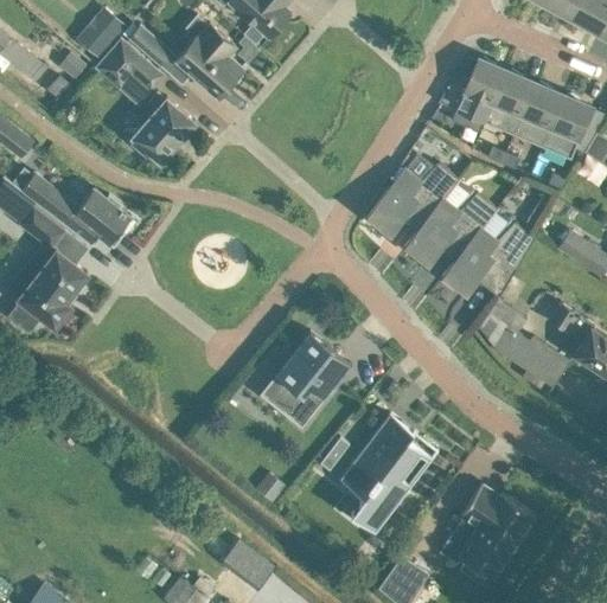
[(228,0),(227,1),(269,39),(285,21),(282,19),(287,14),(289,15),(293,13),(285,6),(289,0),(228,0)]
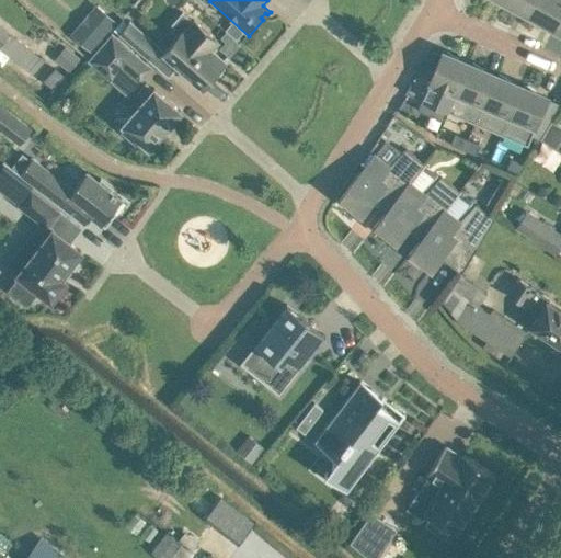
[(537,0),(504,0),(503,2),(506,4),(505,8),(517,12),(518,11),(528,16),(537,0)]
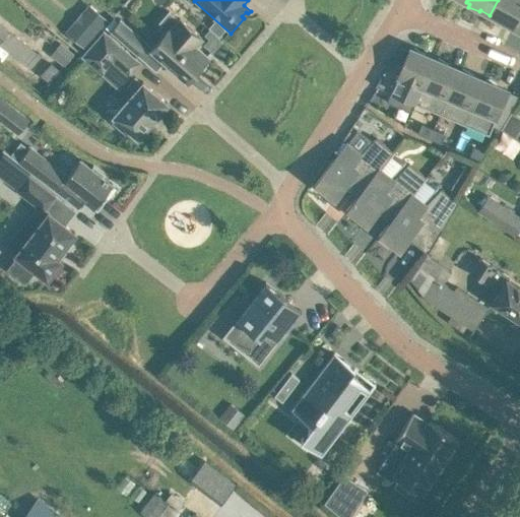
[(513,28),(519,15),(519,0),(498,0),(490,15),(493,16),(492,19),(503,23),(504,22),(513,28)]
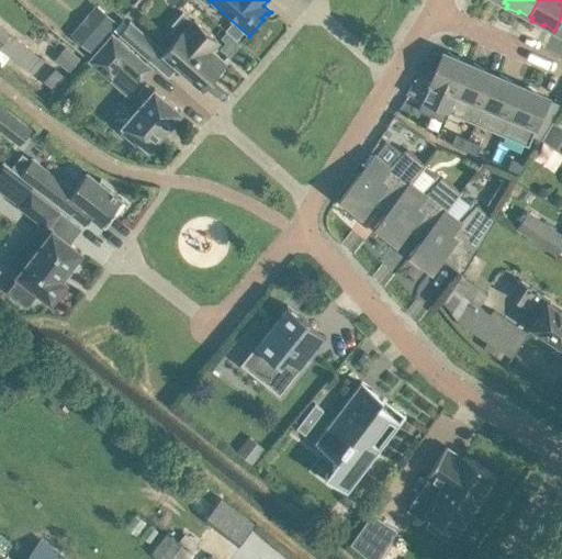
[(222,68),(225,65),(211,52),(217,44),(194,23),(193,24),(182,14),(171,26),(172,28),(169,32),(178,38),(164,55),(199,86),(205,78),(210,81),(212,78),(215,81),(225,70),(222,68)]
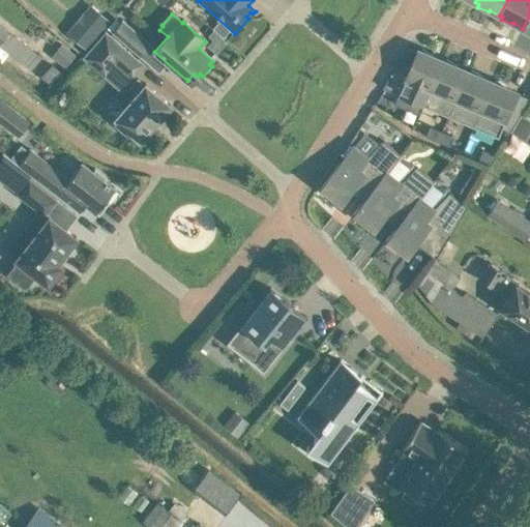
[(95,15),(71,42),(85,55),(105,33),(107,30),(110,27),(95,15)]
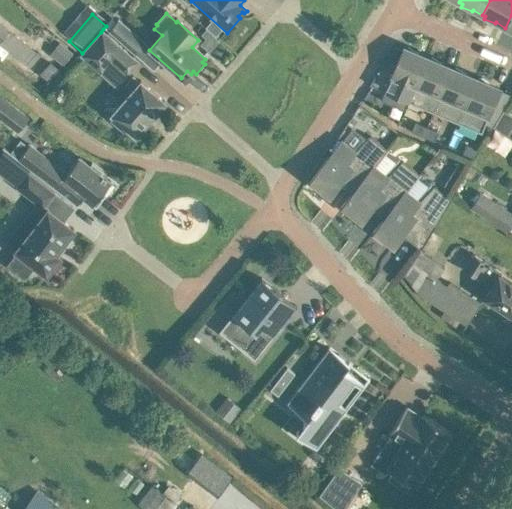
[(118,20),(108,32),(135,56),(145,44),(118,20)]
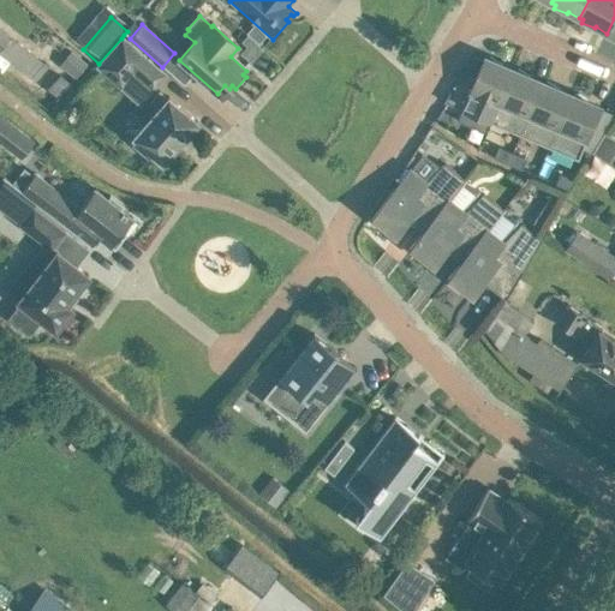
[(0,29),(0,57),(27,77),(39,60),(12,40),(0,29)]
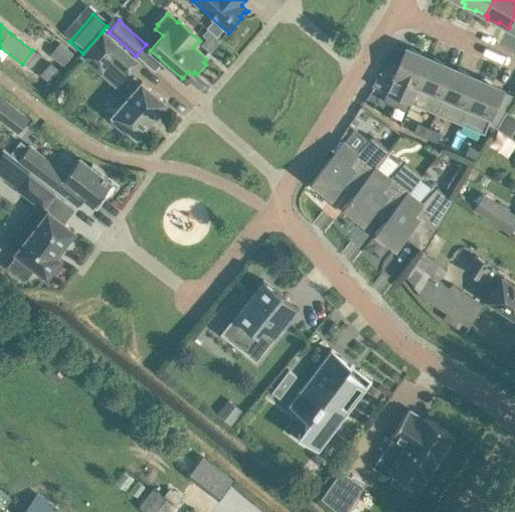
[(113,62),(128,76),(138,64),(102,32),(82,53),(80,56),(102,74),(113,62)]
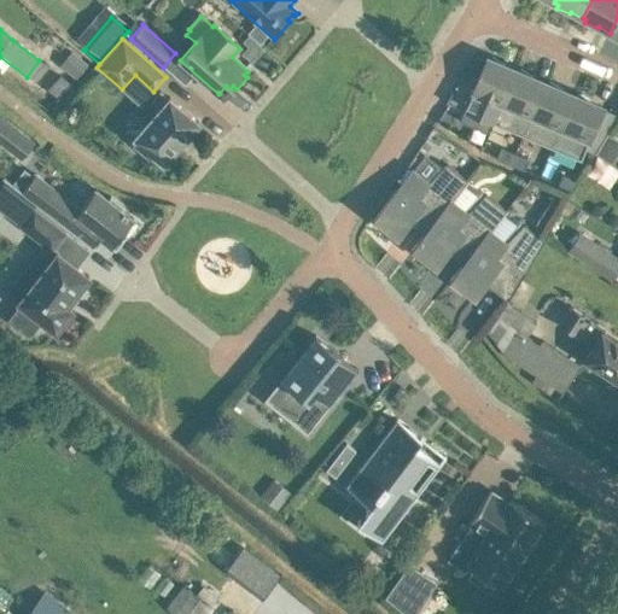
[(474,87),(464,82),(448,106),(494,126),(516,74),(503,69),(505,68),(491,59),(490,63),(487,60),(474,87)]
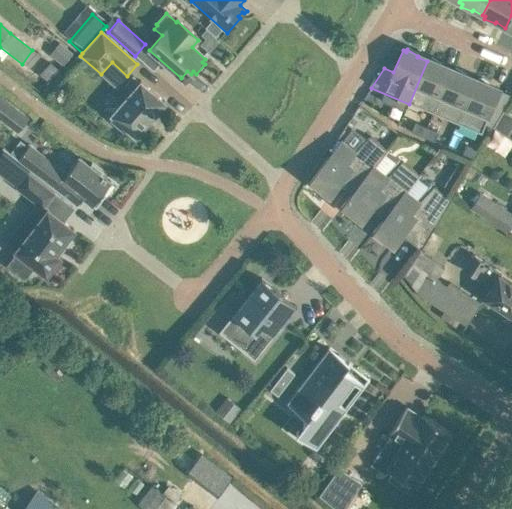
[(433,114),(451,71),(441,67),(442,66),(431,59),(430,62),(427,61),(409,104),(433,114)]
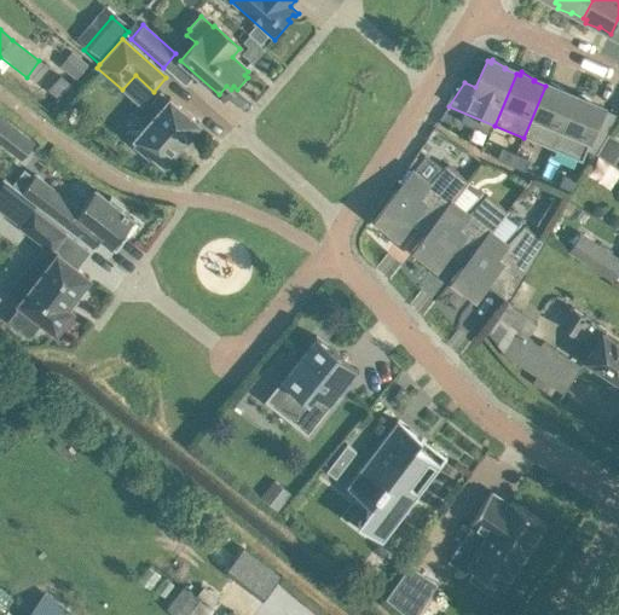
[(47,92),(61,103),(74,88),(61,77),(47,92)]
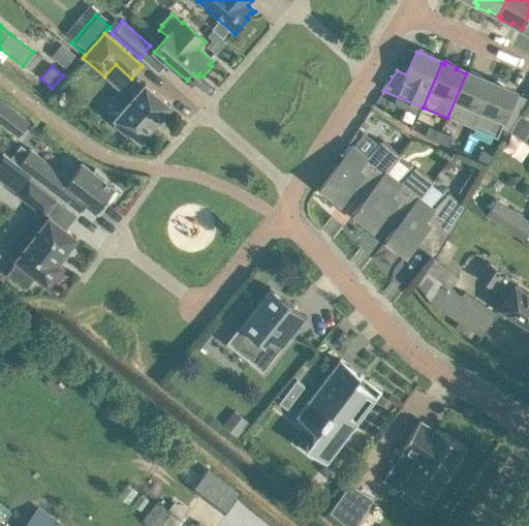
[(466,73),(447,118),(472,128),(491,84),(480,80),(481,79),(470,72),(468,74),(466,73)]
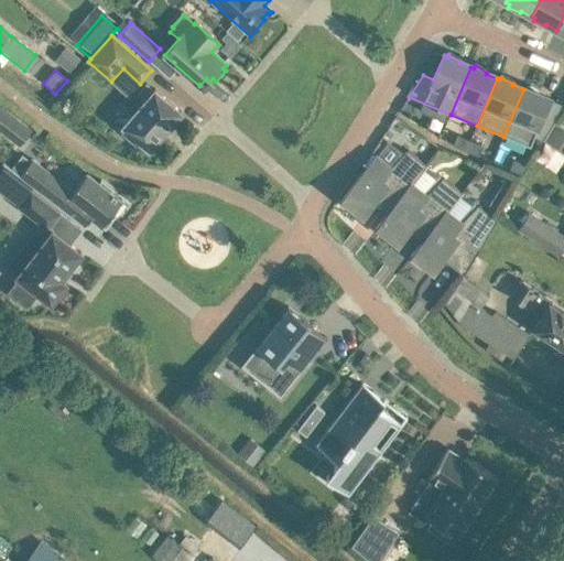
[(140,142),(150,151),(182,115),(154,90),(153,93),(145,85),(137,95),(145,103),(122,128),(126,130),(121,135),(136,147),(140,142)]
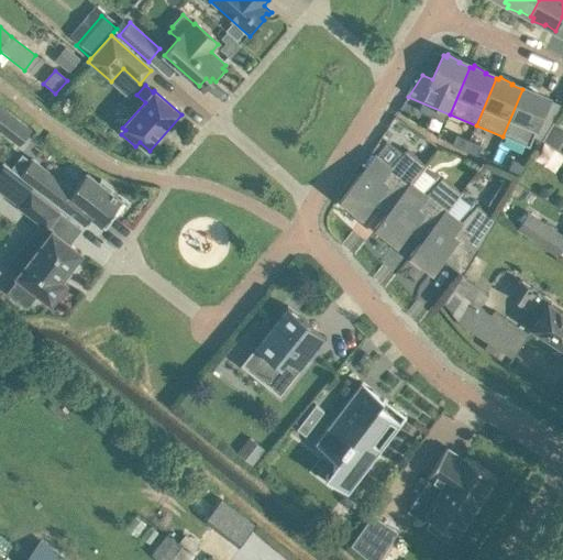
[(529,149),(550,101),(538,96),(539,95),(527,88),(525,90),(522,89),(503,136),(529,149)]
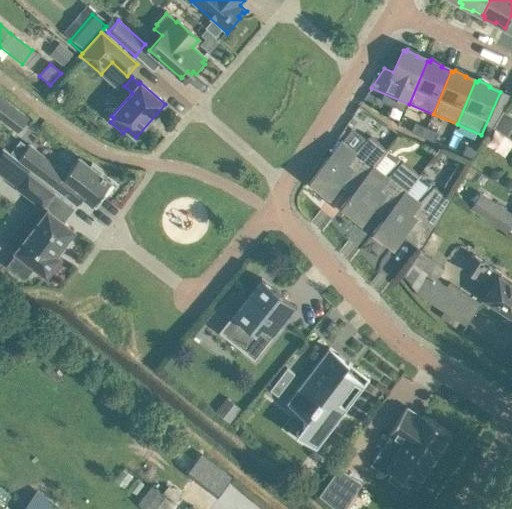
[(0,99),(0,119),(8,125),(18,113),(0,99)]
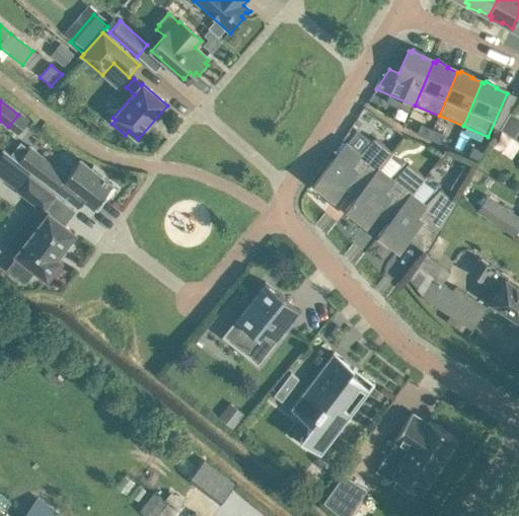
[(518,131),(518,121),(509,116),(499,133),(513,141),(518,131)]
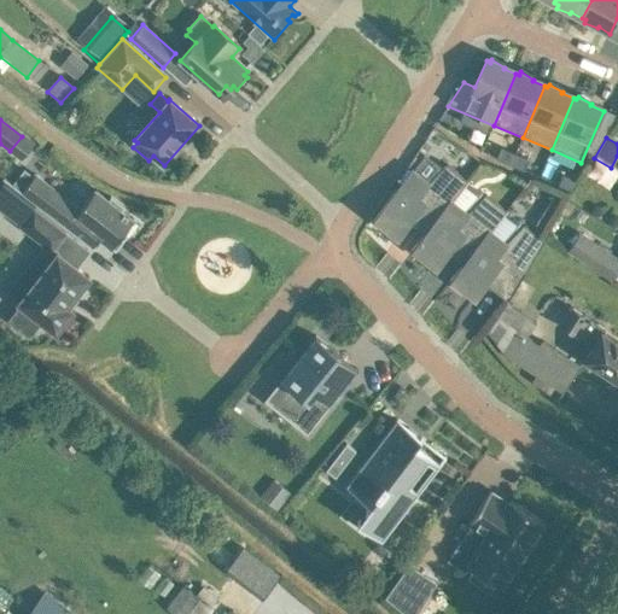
[(496,161),(511,167),(514,156),(501,150),(496,161)]
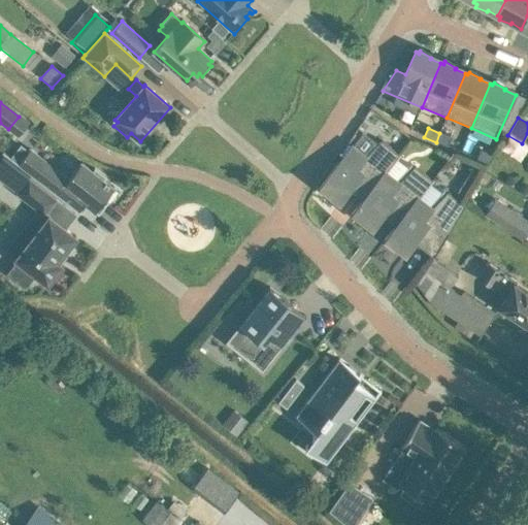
[(452,138),(439,133),(436,142),(449,148),(452,138)]
